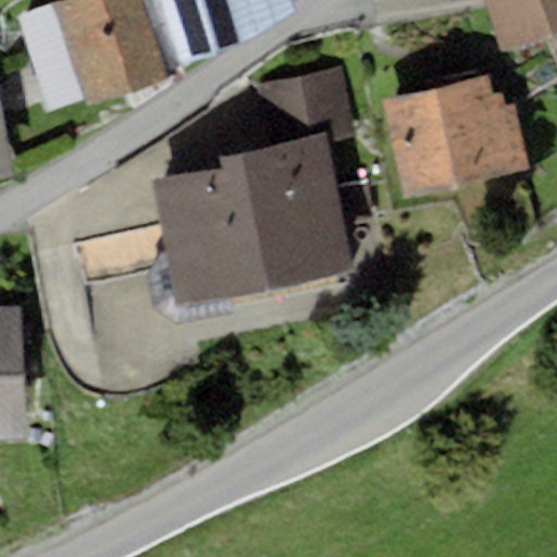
[(56,0),(12,16),(48,114),(85,101),(87,108),(184,73),(180,61),(157,0),(56,0)]
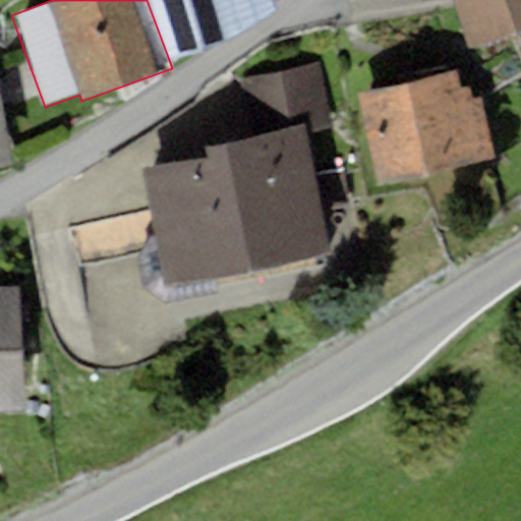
[(276,0),(147,0),(168,57),(281,12),(276,0)]
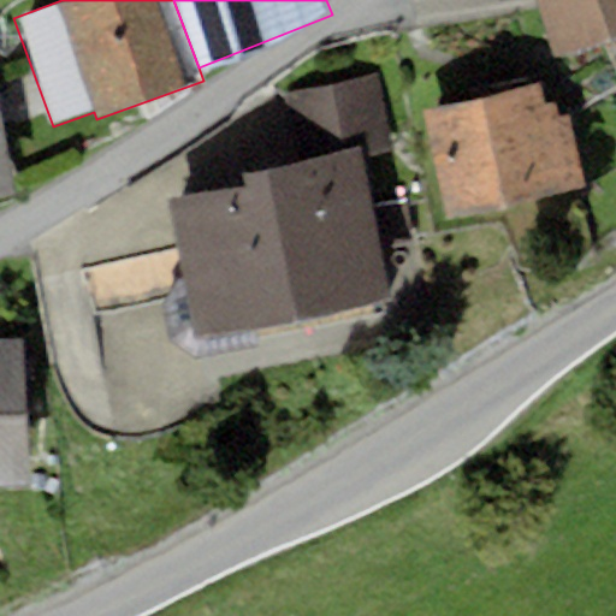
[(615,0),(535,0),(557,58),(615,36),(615,0)]
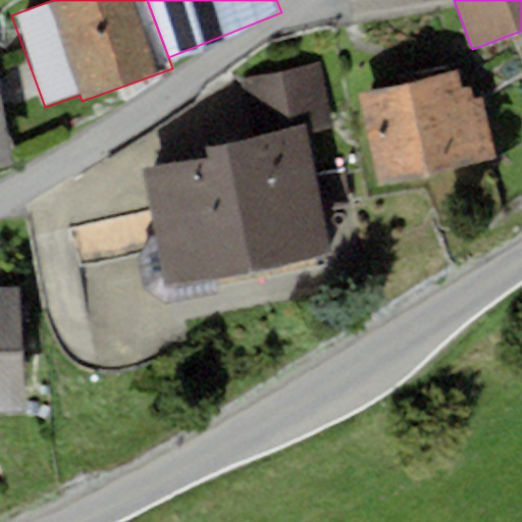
[(202,156),(141,170),(158,249),(142,267),(147,292),(168,303),(218,293),(215,280),(335,254),(326,214),(356,208),(347,166),(322,171),(315,139),(345,133),(328,57),(236,77),(249,134),(200,144),(202,156)]
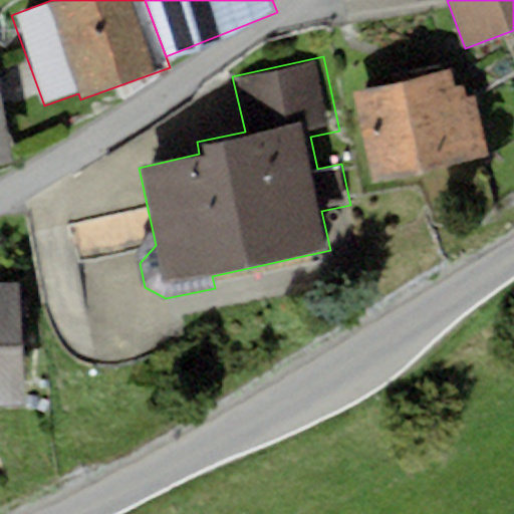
[(448,69),(353,91),(375,183),(488,157),(474,98),(467,99),(464,85),(452,88),(448,69)]
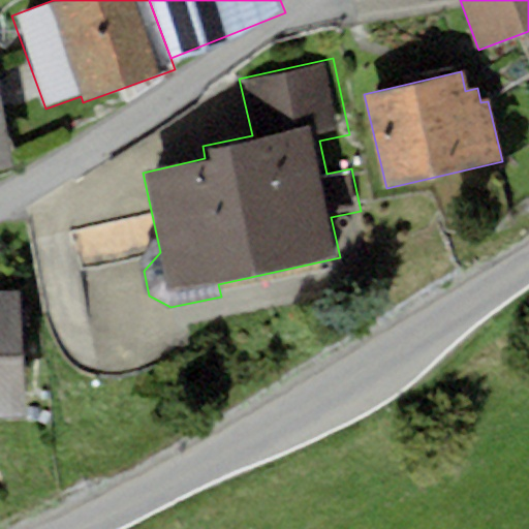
[(0,81),(0,173),(16,170),(0,81)]
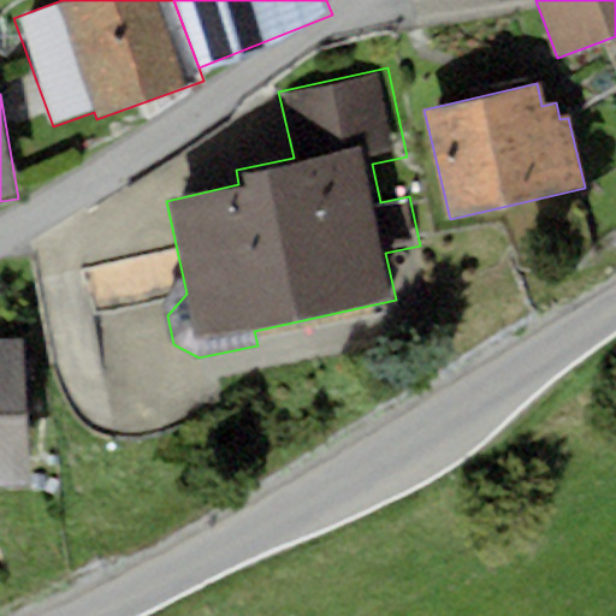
[(23,338),(0,339),(0,483),(30,481),(23,338)]
